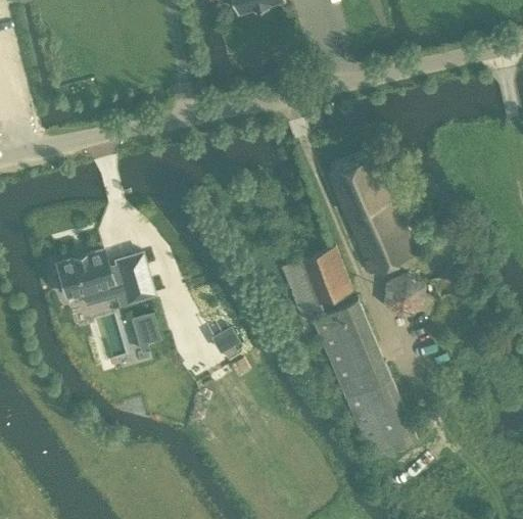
[(229,0),(232,8),(236,7),(238,13),(255,8),(255,11),(270,7),(269,5),(285,0),(229,0)]
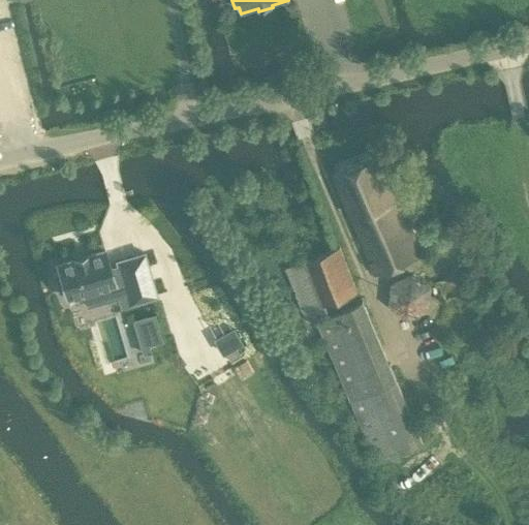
[(421,258),(418,253),(379,157),(333,176),(375,278),(421,258)]
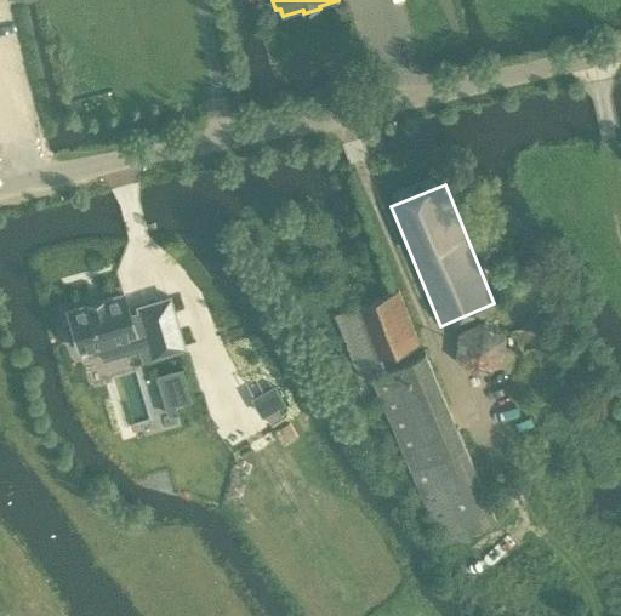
[(380,363),(419,348),(397,295),(335,319),(360,382),(385,374),(380,363)]
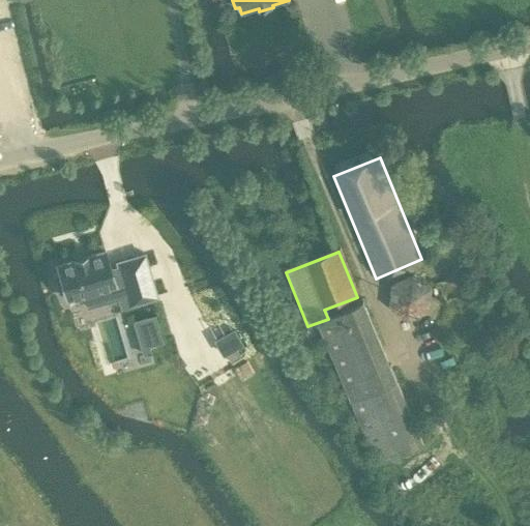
[(61,275),(56,278),(61,295),(66,294),(68,300),(89,294),(93,309),(120,300),(123,311),(150,302),(138,259),(118,265),(118,267),(111,269),(110,267),(107,255),(59,269),(61,275)]
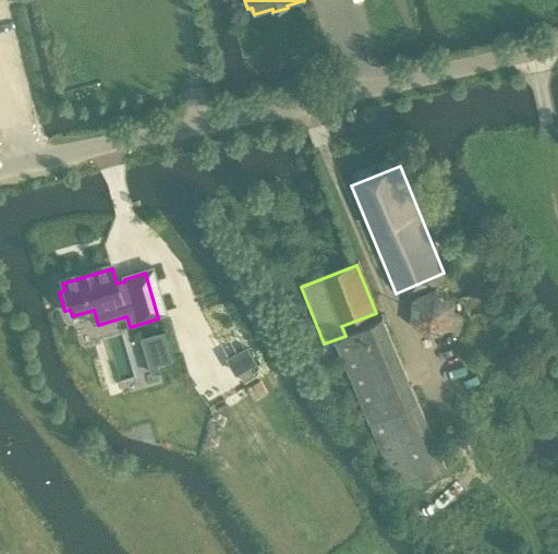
[(429,341),(452,332),(455,306),(434,291),(412,302),(410,326),(429,341)]
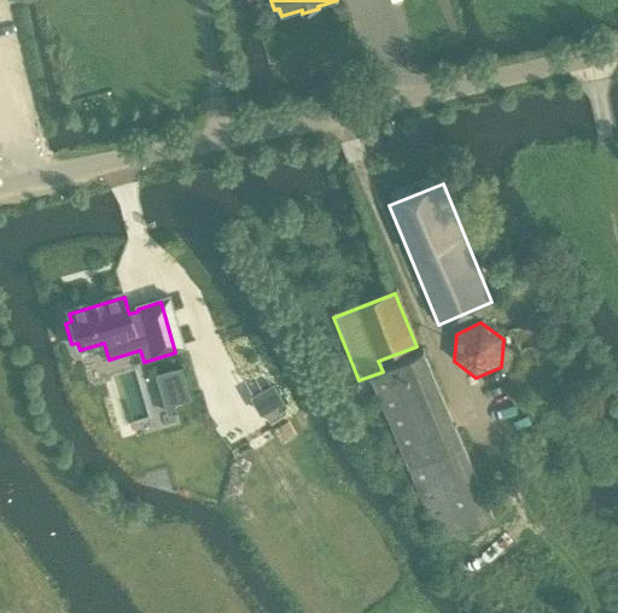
[(487,520),(420,360),(371,380),(437,541),(487,520)]
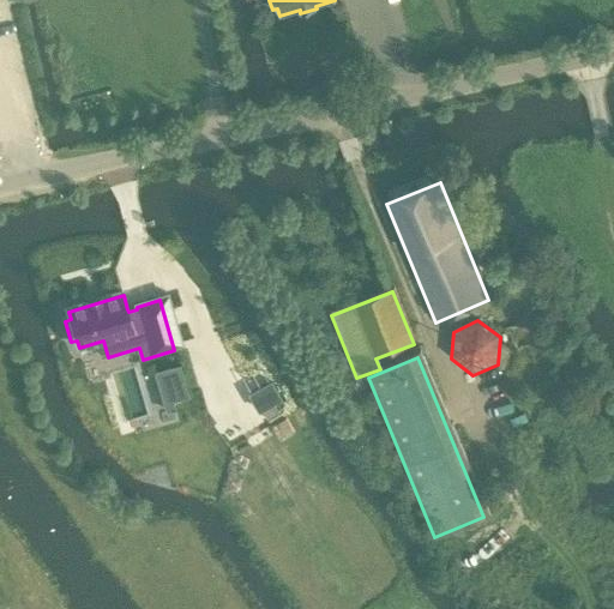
[(179,372),(178,369),(176,371),(156,377),(155,377),(166,415),(167,415),(173,412),(170,404),(187,399),(179,372)]
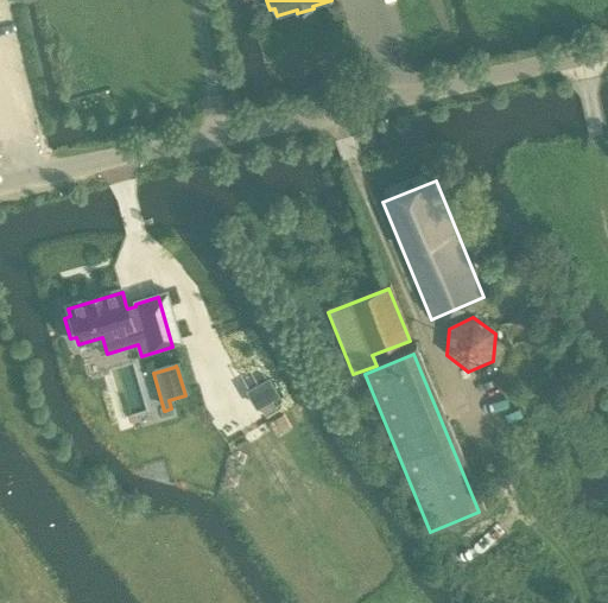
[(279,399),(270,382),(248,394),(258,411),(279,399)]
